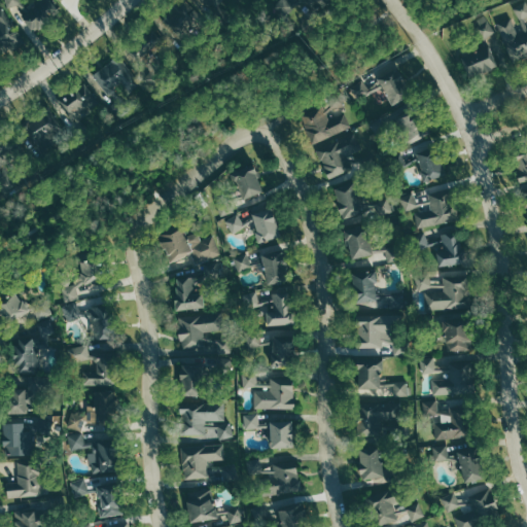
[(60,13),(53,0),(31,0),(25,3),(29,12),(23,14),(30,29),(60,13)]
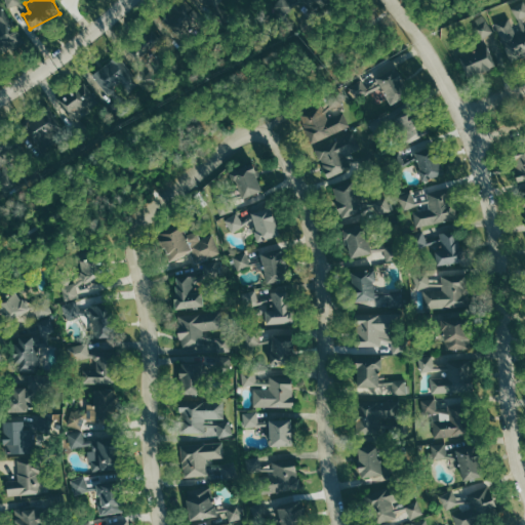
[(194,0),(203,9),(212,0),(194,0)]
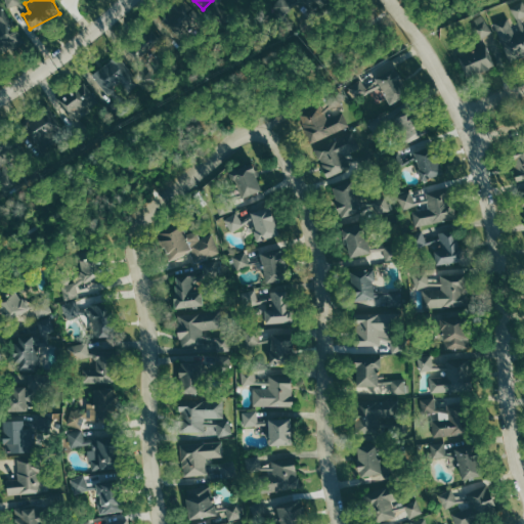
[(194,19),(192,1),(175,3),(176,22),(194,19)]
